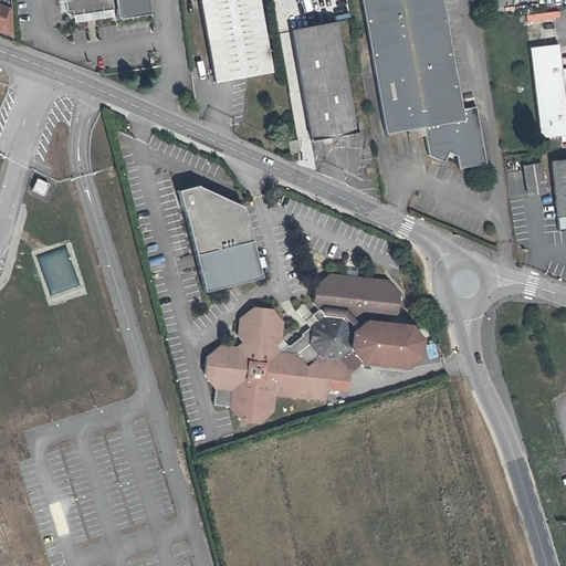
[(61,0),(64,17),(65,19),(66,20),(69,21),(72,21),(113,14),(114,24),(147,20),(144,0),(61,0)]
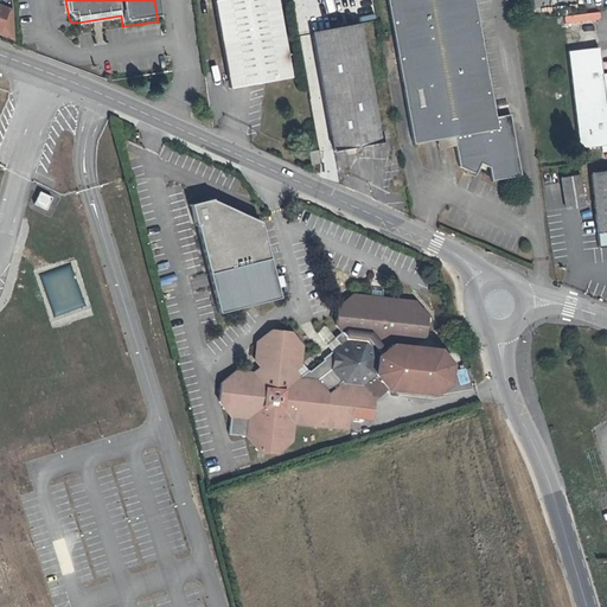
[(288,76),(275,0),(213,0),(224,61),(228,87),(288,76)]
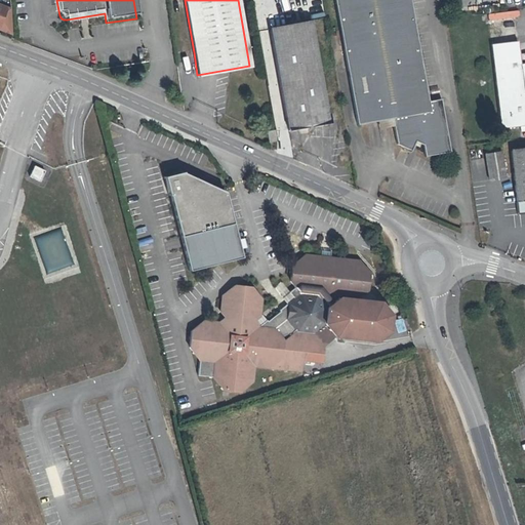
[(364,123),(377,121),(391,119),(392,126),(396,145),(409,151),(410,149),(411,146),(413,142),(419,144),(421,145),(422,156),(449,152),(439,99),(427,102),(408,0),(333,0),(356,124),(364,123)]
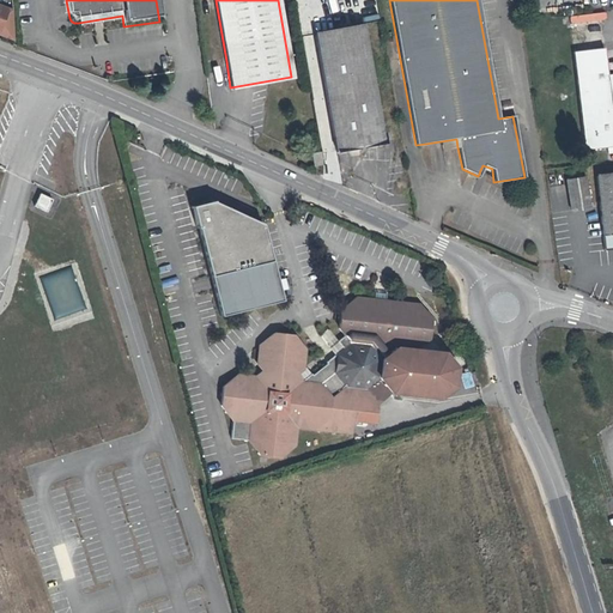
[(0,37),(13,42),(11,10),(0,6),(0,37)]
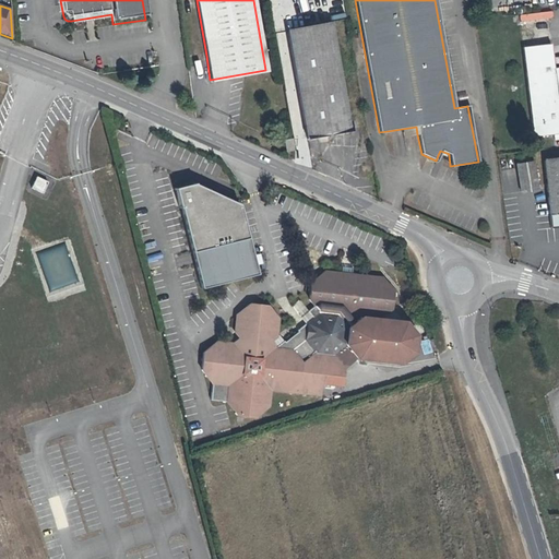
[(330,20),(317,22),(301,25),(287,27),(307,138),(349,130),(330,20)]
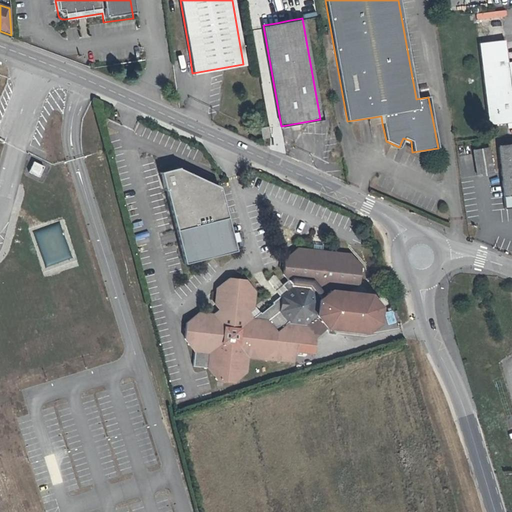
[(511,60),(507,61),(504,40),(478,42),(484,93),(510,90),(511,108),(511,60)]
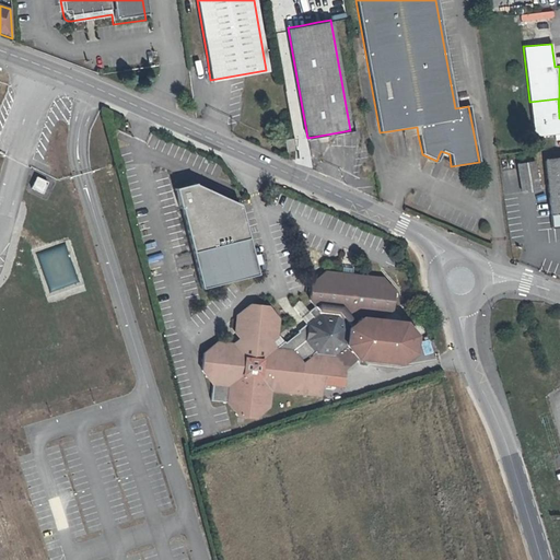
[(559,118),(558,98),(529,102),(534,137),(559,132),(559,118)]
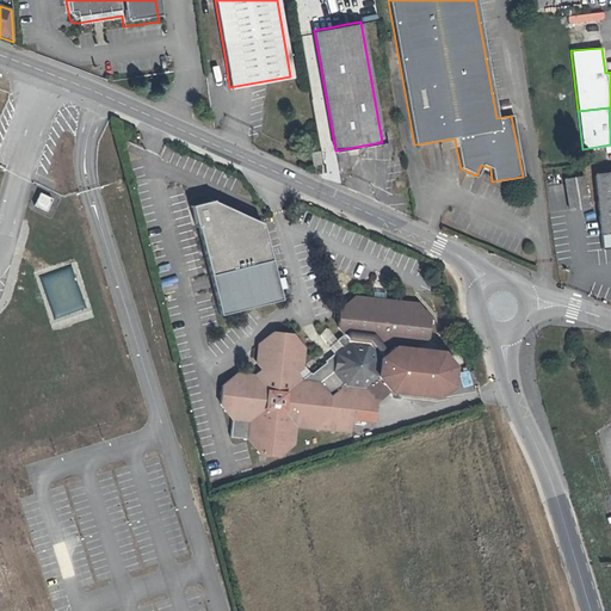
[(440,148),(456,147),(455,139),(439,141),(440,148)]
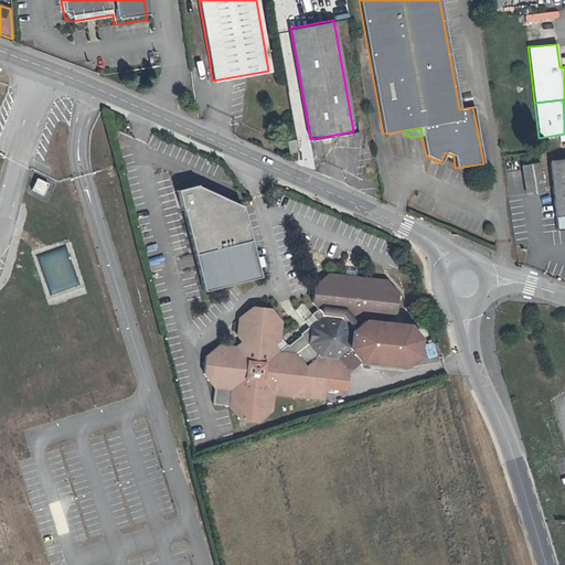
[(564,160),(551,162),(557,231),(564,228),(564,160)]
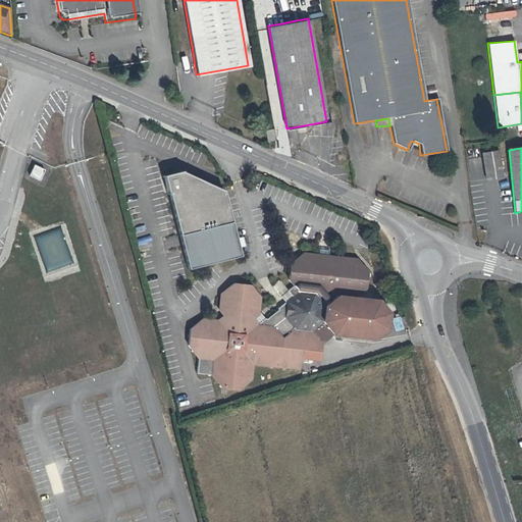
[(502,174),(498,150),(483,152),(487,177),(502,174)]
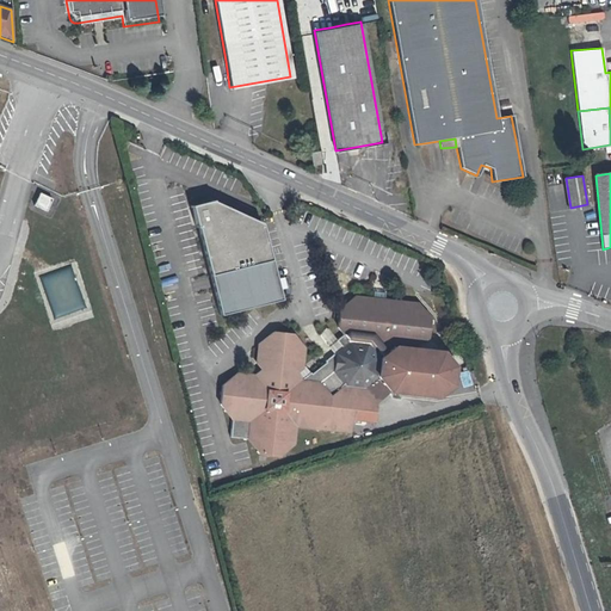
[(395,180),(397,192),(409,190),(407,179),(395,180)]
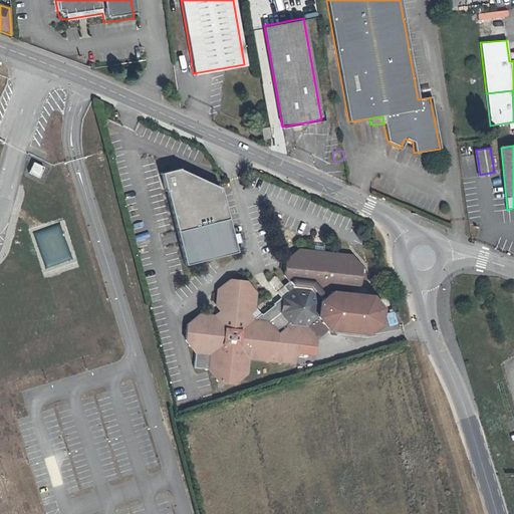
[(44,168),(33,163),(29,173),(39,179),(44,168)]
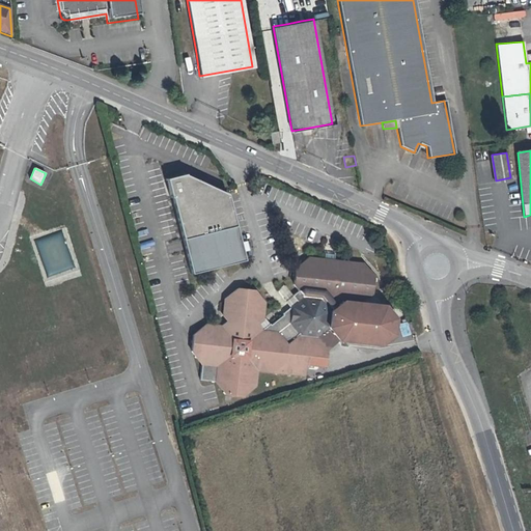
[(186,175),(167,179),(192,274),(245,261),(228,195),(186,175)]
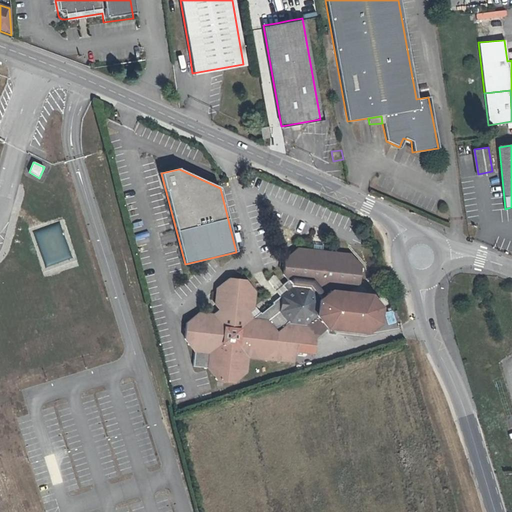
[(190,324),(188,339),(198,352),(196,365),(208,366),(218,379),(233,380),(247,369),(248,357),(294,361),(295,350),(315,352),(316,334),(326,326),(366,330),(378,321),(379,305),(370,293),(368,293),(358,281),(359,268),(349,254),(296,248),(285,256),(283,273),(288,280),(282,285),(287,291),(281,295),(273,302),(273,303),(261,313),(260,312),(250,320),(245,323),(241,317),(253,308),(254,297),(243,282),(228,280),(219,288),(217,305),(225,316),(220,320),(217,317),(202,315),(190,324)]
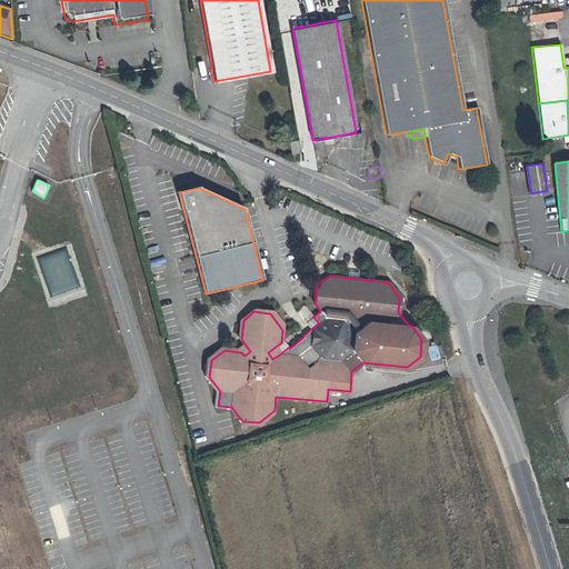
[(428,347),(431,360),(440,358),(436,345),(428,347)]
